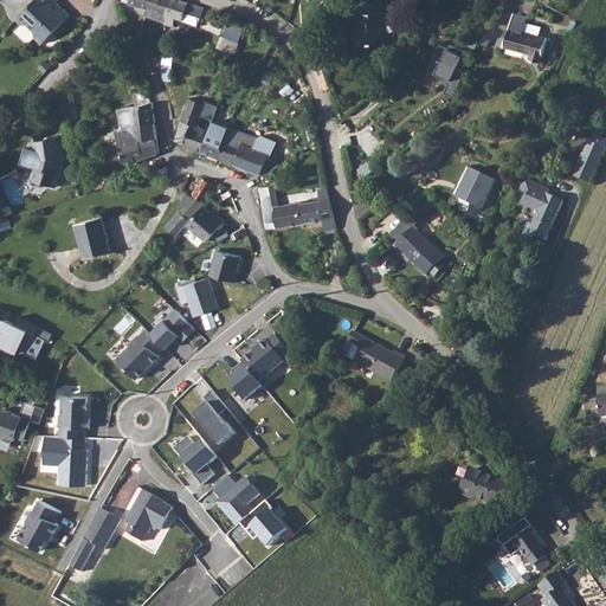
[(34,0),(34,1),(17,19),(23,24),(28,24),(36,31),(36,37),(43,44),(71,14),(65,10),(60,10),(58,6),(59,5),(57,1),(55,0),(34,0)]
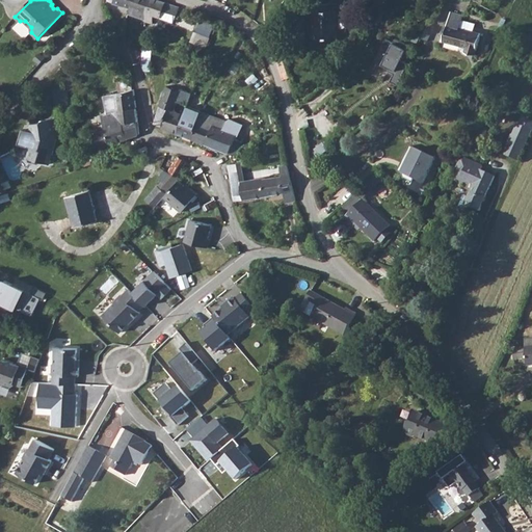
[(148,11),(150,0),(132,0),(130,8),(129,14),(145,19),(148,11)]
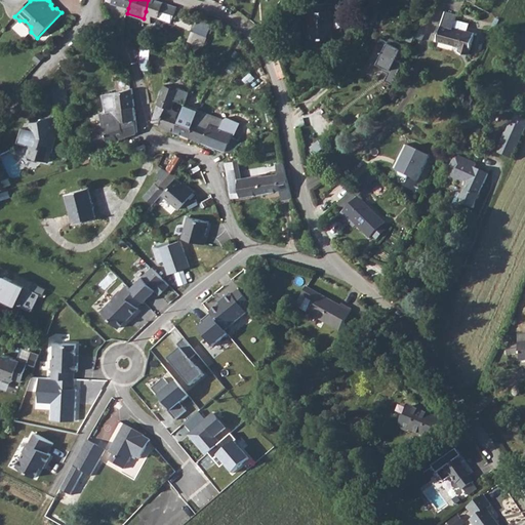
[(144,18),(144,21),(152,24),(152,15),(159,17),(161,11),(174,15),(177,7),(157,0),(148,0),(146,11),(144,18)]
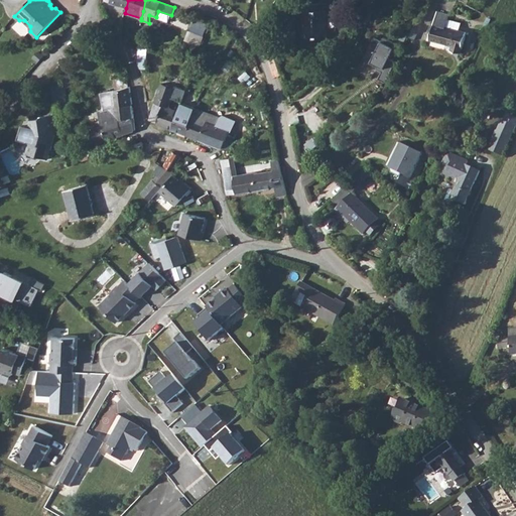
[(305,38),(327,37),(327,10),(325,10),(325,3),(324,3),(323,0),(316,0),(317,3),(305,3),(306,11),(304,11),(305,38)]
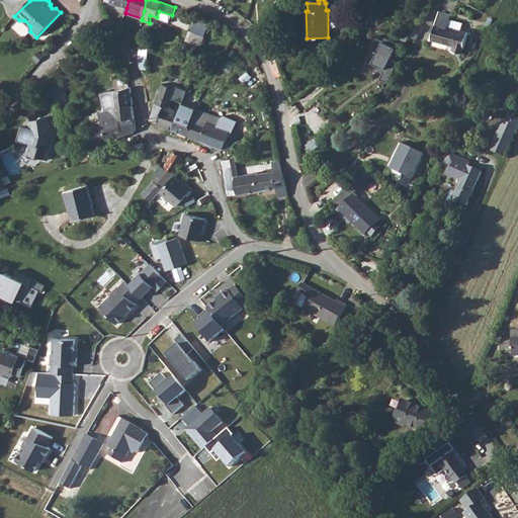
[(169,22),(172,15),(159,11),(157,17),(156,17),(169,22)]
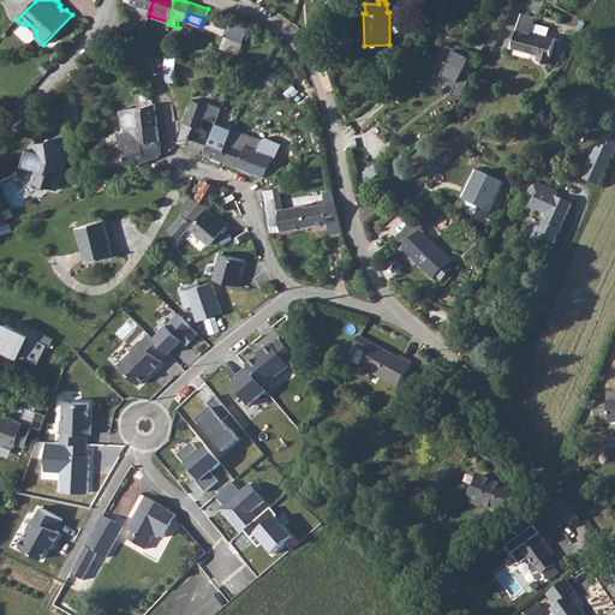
[(556,39),(548,36),(550,28),(535,23),(536,17),(521,13),(512,47),(539,54),(538,60),(550,64),(556,39)]
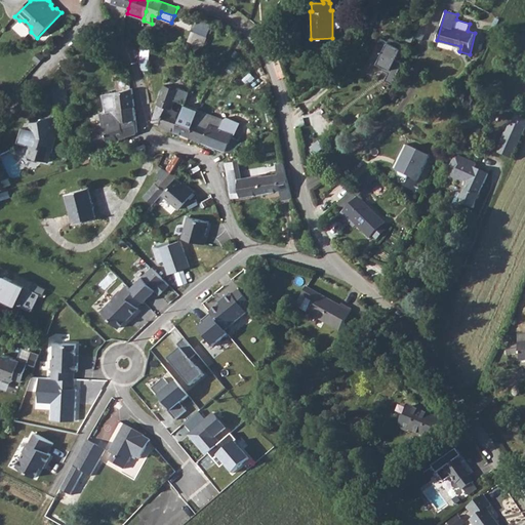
[(207,37),(196,33),(192,42),(204,47),(207,37)]
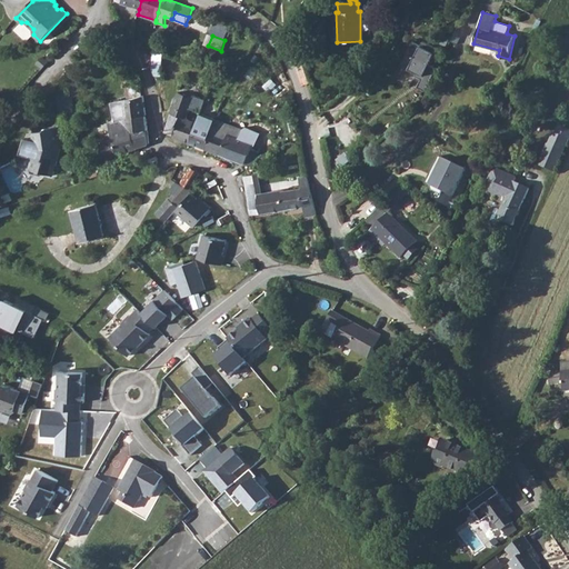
[(412,42),(401,65),(418,72),(416,76),(421,79),(418,87),(426,91),(437,68),(429,65),(437,49),(423,41),(420,46),(412,42)]
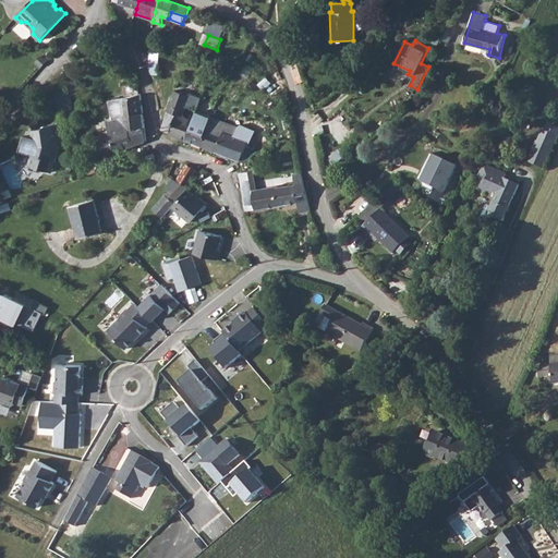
[(152,74),(159,74),(159,59),(149,59),(149,68),(152,74)]
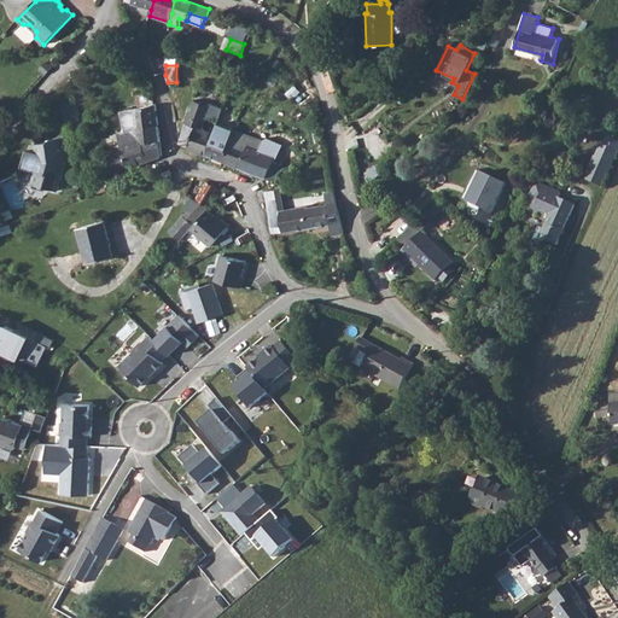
[(85,87),(76,89),(79,105),(88,104),(85,87)]
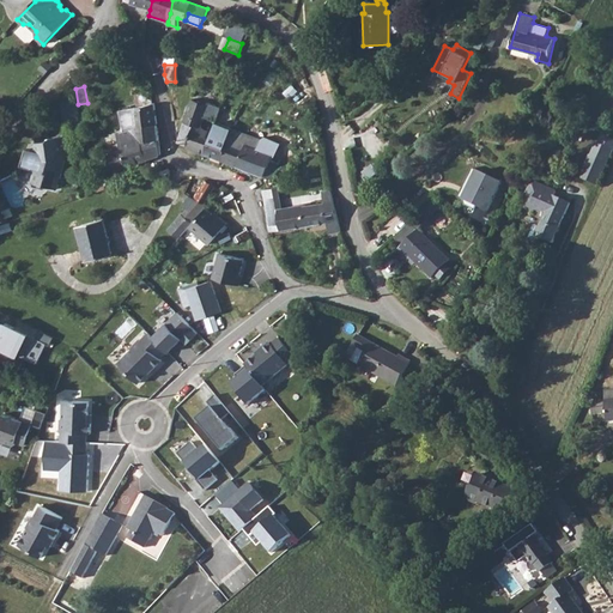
[(178,143),(205,152),(213,132),(201,127),(205,116),(217,120),(222,107),(208,102),(207,104),(193,98),(178,143)]
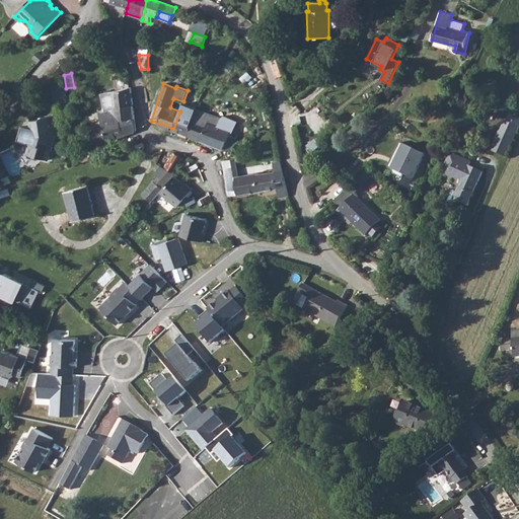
[(136,131),(131,87),(101,93),(104,109),(98,112),(101,121),(97,123),(99,128),(84,135),(87,142),(94,139),(97,146),(108,141),(135,132),(136,131)]
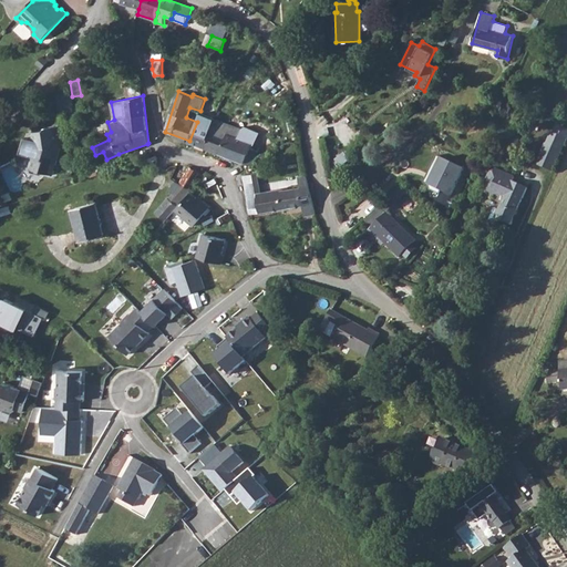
[(189,141),(205,147),(215,119),(200,113),(197,122),(189,141)]
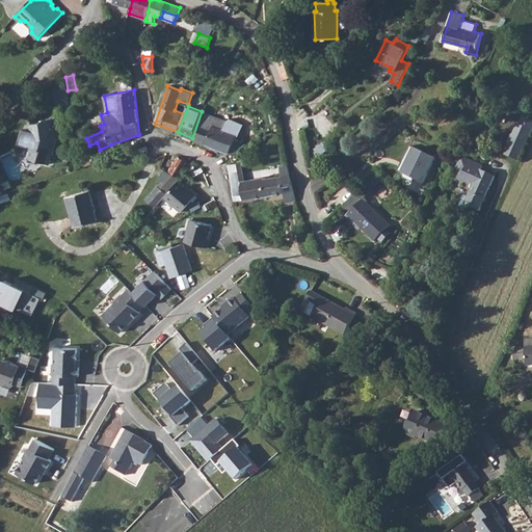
[(192,138),(207,144),(214,126),(223,130),(228,121),(202,111),(192,138)]
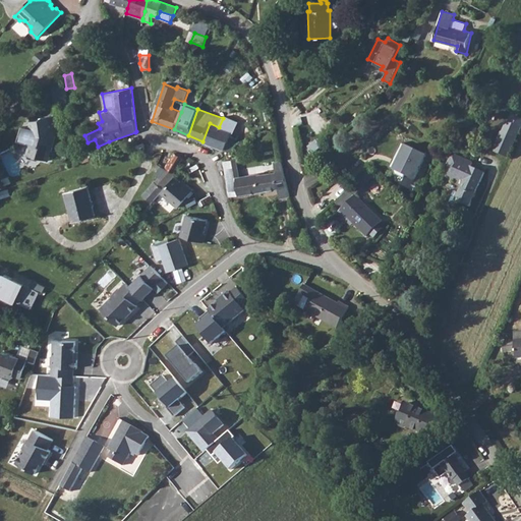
[(509,122),(520,126),(520,118),(512,114),(509,122)]
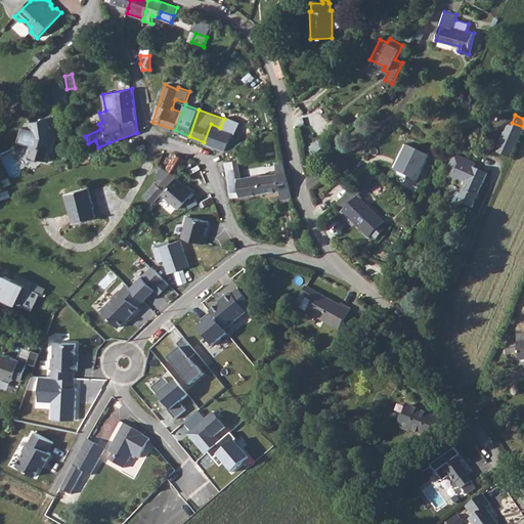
[(56,137),(53,117),(42,119),(42,120),(31,122),(32,130),(23,128),(18,141),(31,145),(28,156),(29,158),(37,161),(40,159),(49,162),(56,137)]
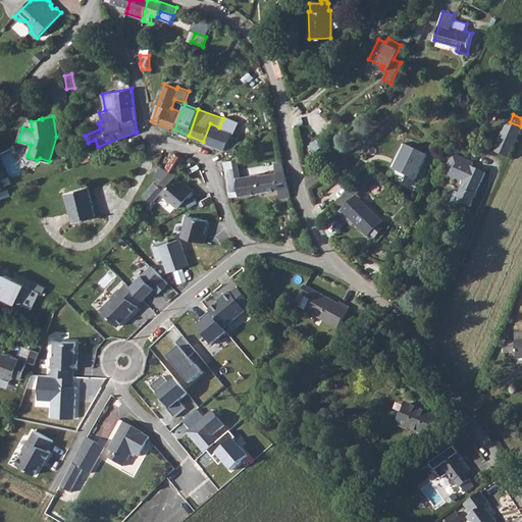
[(210,123),(203,142),(224,150),(225,150),(232,153),(239,139),(231,136),(232,133),(235,134),(240,122),(225,116),(223,118),(219,127),(210,123)]
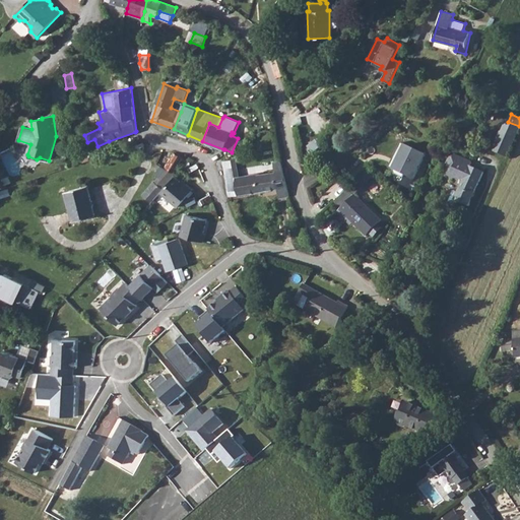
[(492,151),(507,157),(519,126),(508,122),(506,121),(502,132),(501,131),(492,151)]
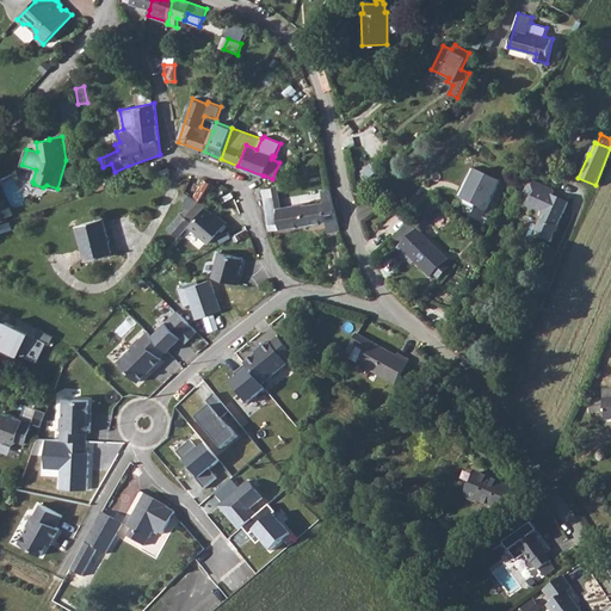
[(111,164),(103,167),(107,176),(115,172),(111,164)]
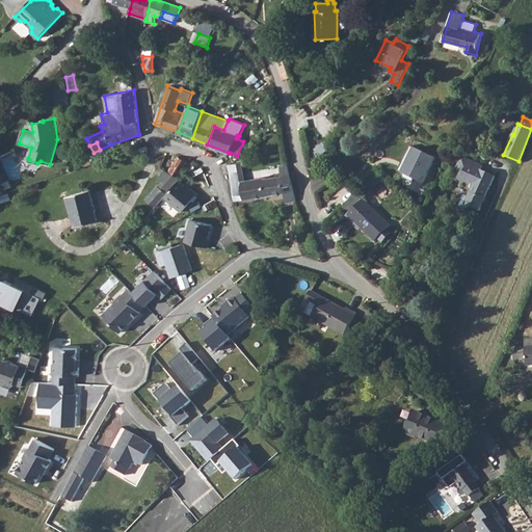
[(410,145),(403,160),(407,163),(402,174),(403,179),(413,183),(415,179),(424,184),(435,158),(410,145)]
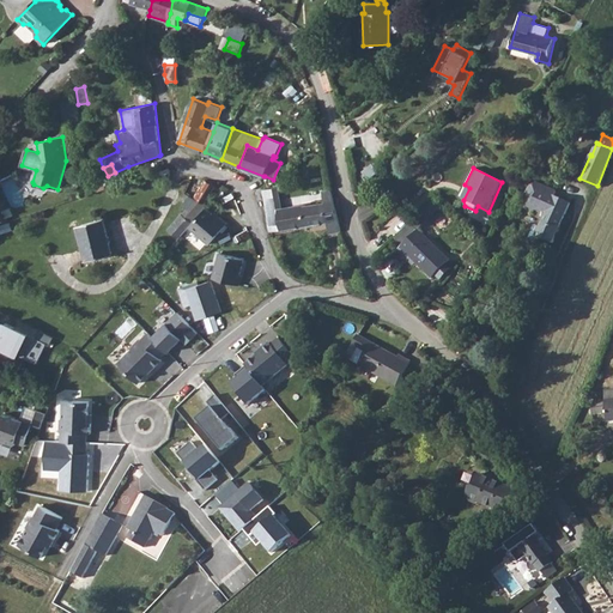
[(195,198),(207,204),(216,184),(204,180),(195,198)]
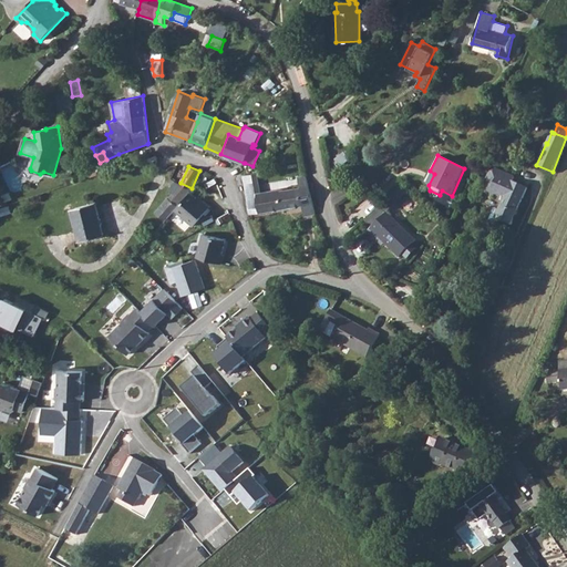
[(494,172),(491,171),(481,192),(503,202),(500,209),(495,208),(490,220),(498,225),(501,220),(512,225),(528,188),(513,182),(515,177),(496,168),(494,172)]
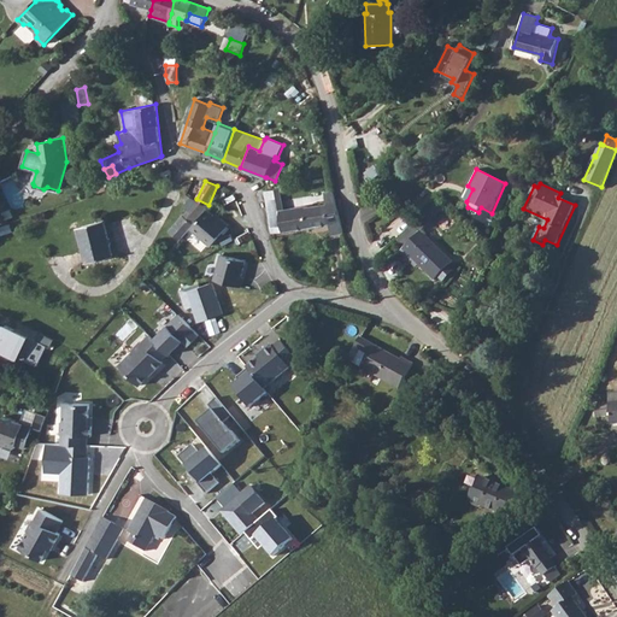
[(472,189),(468,186),(462,199),(466,201),(472,189)]
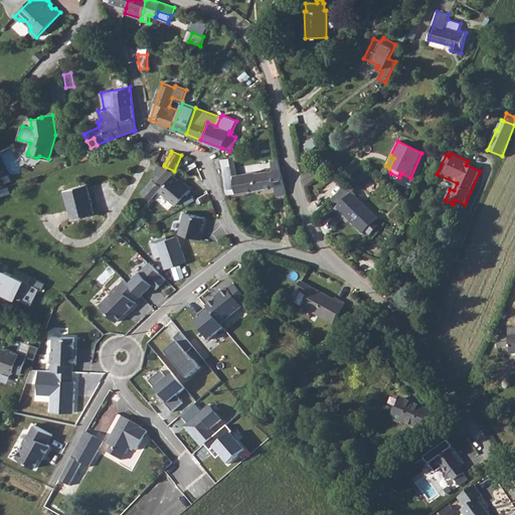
[(224,177),(238,174),(235,157),(221,160),(224,177)]
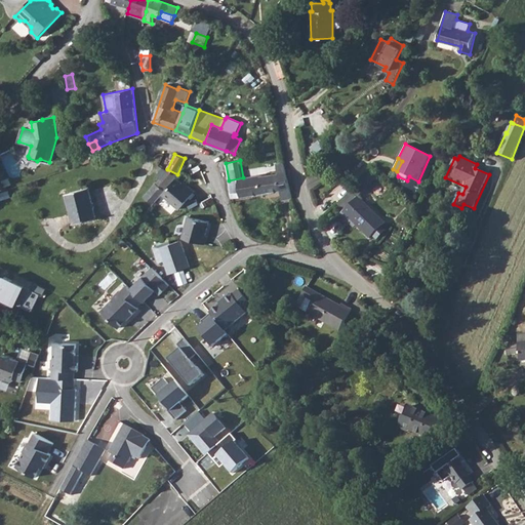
[(229,180),(232,198),(280,190),(282,200),(291,198),(285,162),(276,164),(278,173),(261,176),(261,174),(243,177),(229,180)]
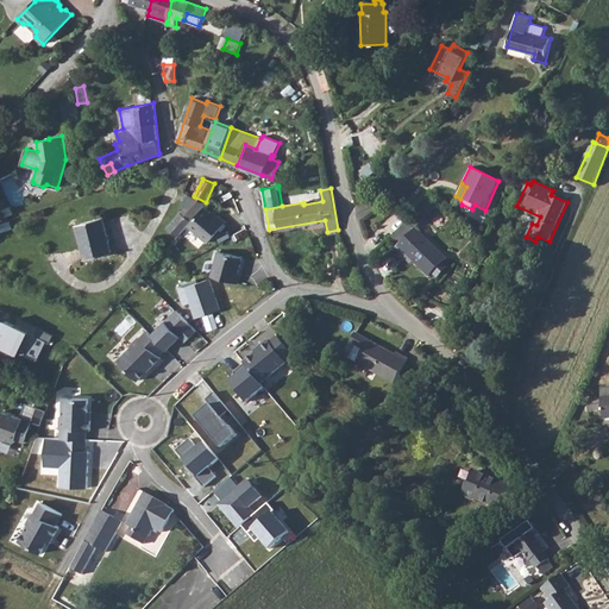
[(410,218),(407,221),(415,228),(416,227),(440,202),(432,195),(410,218)]
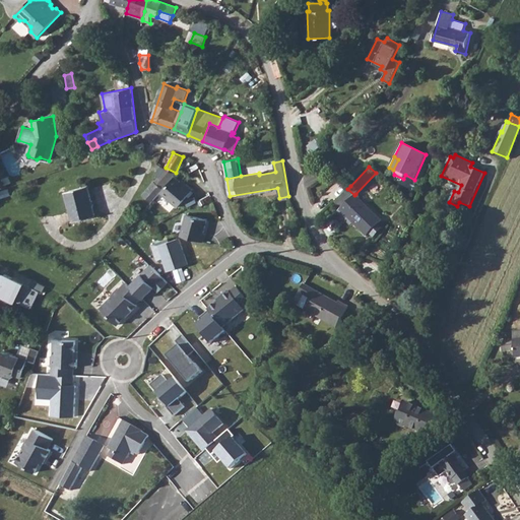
[(175,176),(166,170),(154,182),(154,181),(142,195),(151,203),(160,192),(175,176)]
